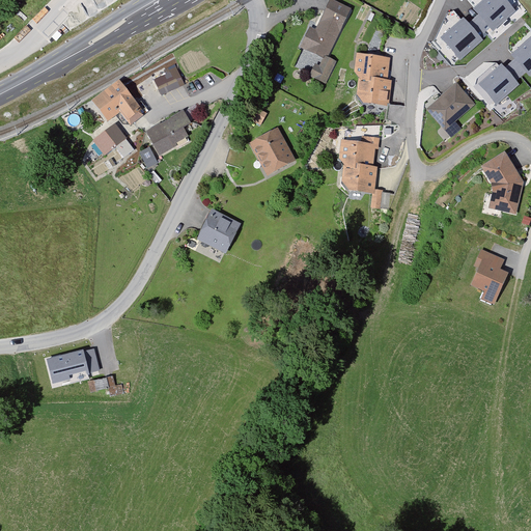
[(515,10),(505,0),(482,0),(473,8),(493,31),(515,10)]
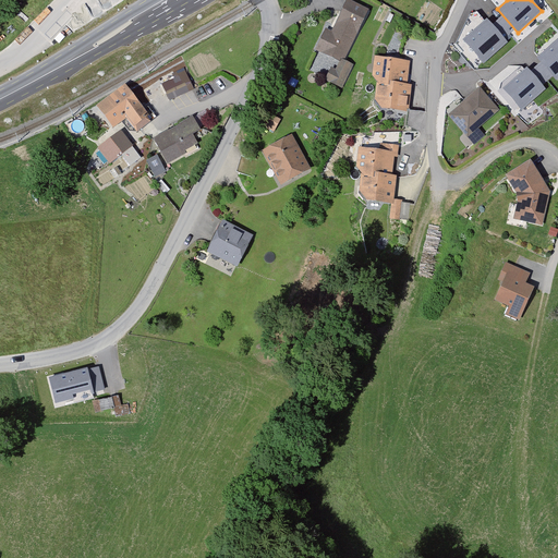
[(368,11),(348,1),(331,33),(326,29),(315,51),(338,62),(334,71),(329,69),(323,82),(339,89),(351,65),(342,61),(368,11)]
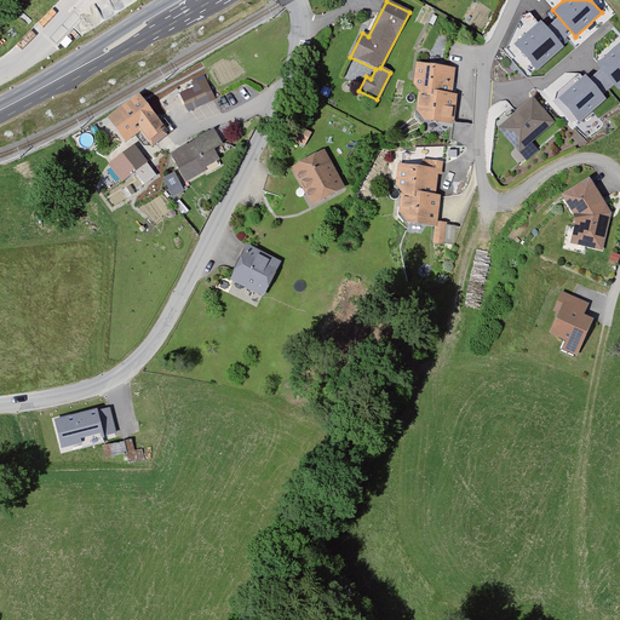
[(564,46),(541,21),(515,44),(538,69),(564,46)]
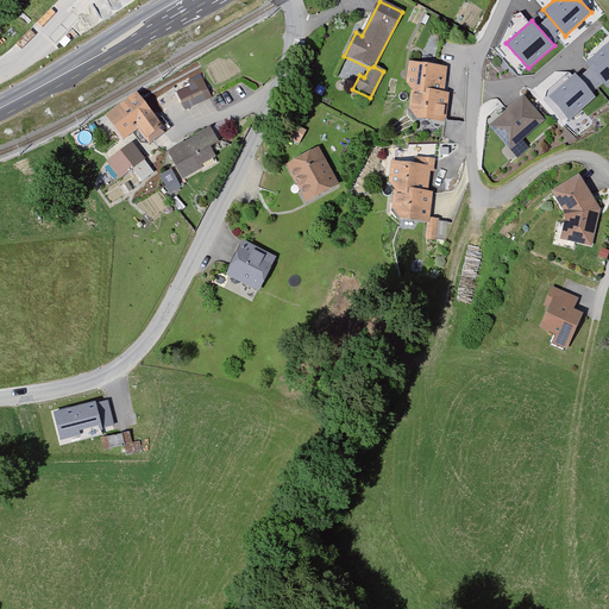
[(608,87),(608,42),(585,63),(608,88),(608,87)]
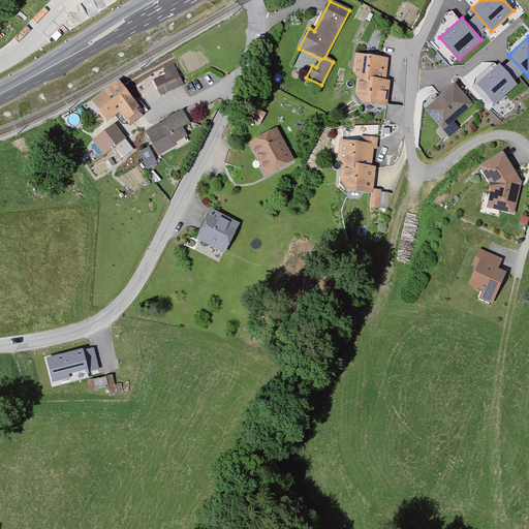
[(387,59),(356,55),(353,74),(358,81),(354,96),(362,104),(385,106),(389,81),(385,81),(387,59)]
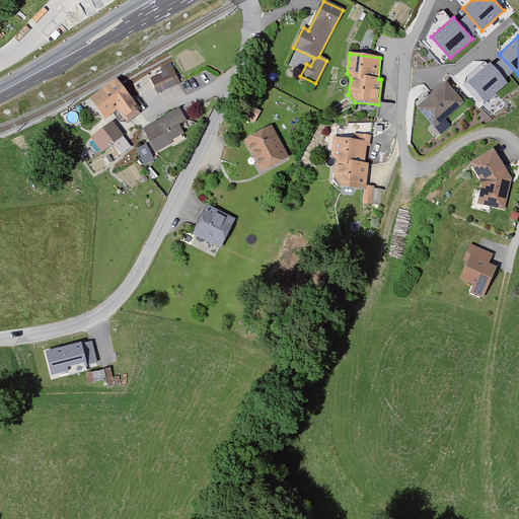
[(509,84),(490,62),(467,82),(487,103),(509,84)]
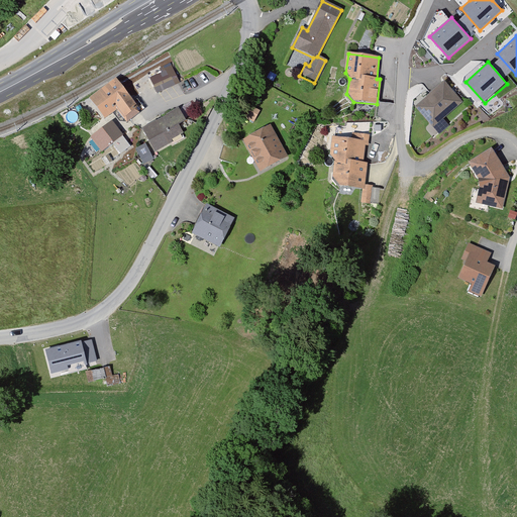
[(173,66),(149,76),(158,93),(181,83),(173,66)]
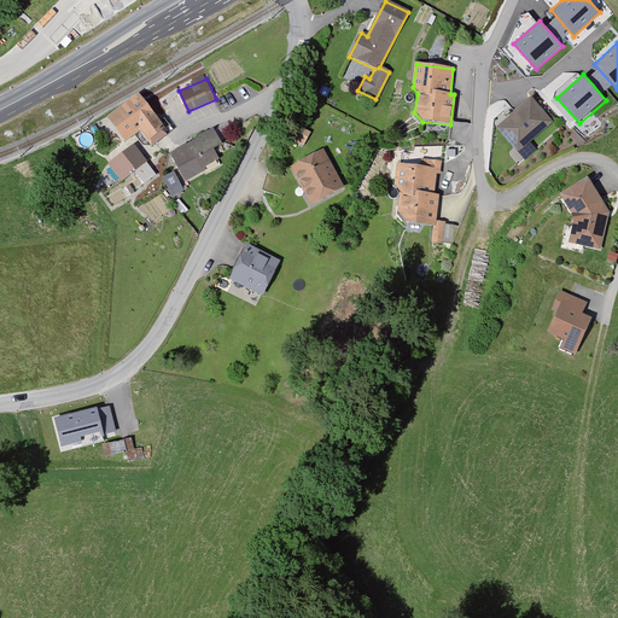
[(140,97),(110,121),(127,144),(143,132),(150,143),(167,130),(140,97)]
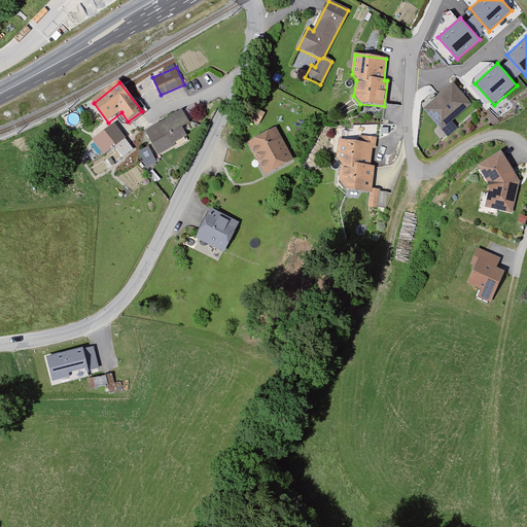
[(470,105),(453,84),(423,110),(440,131),(470,105)]
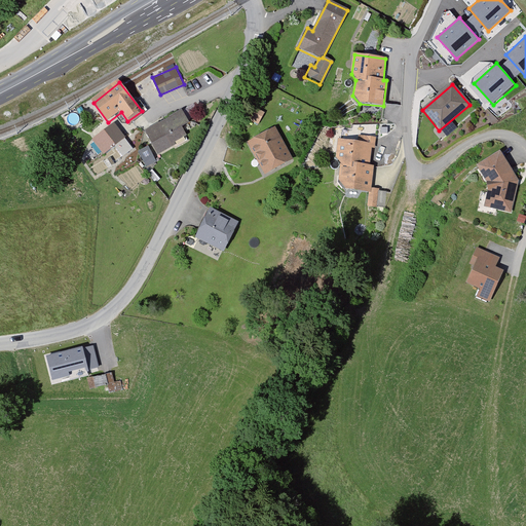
[(387,103),(383,116),(396,120),(400,106),(387,103)]
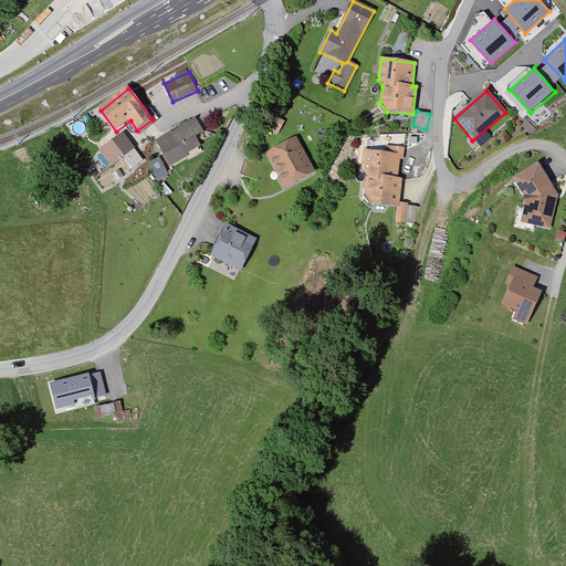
[(278,133),(284,121),(275,116),(270,128),(278,133)]
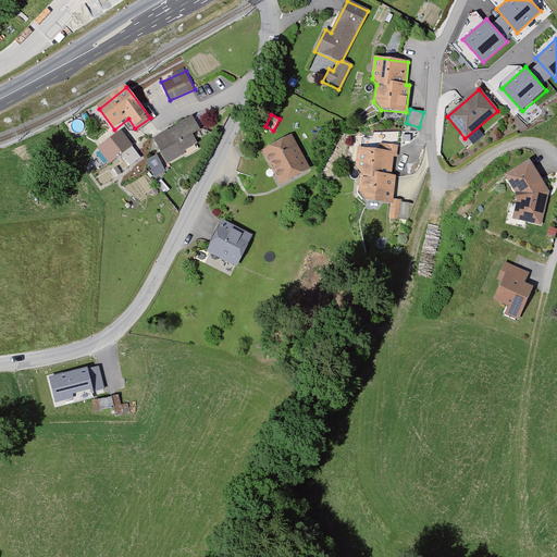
[(193,119),(152,139),(166,164),(206,143),(193,119)]
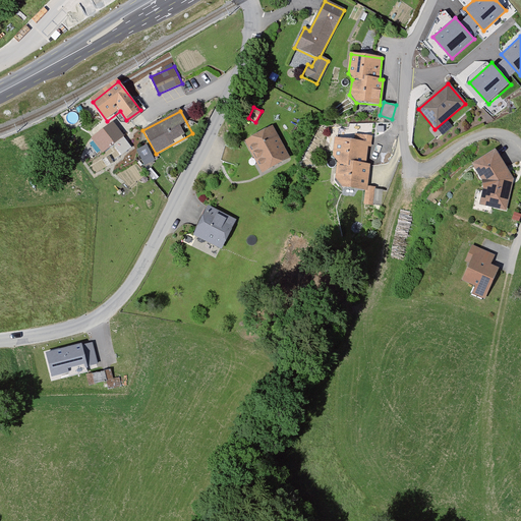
[(113,124),(102,132),(119,157),(131,149),(113,124)]
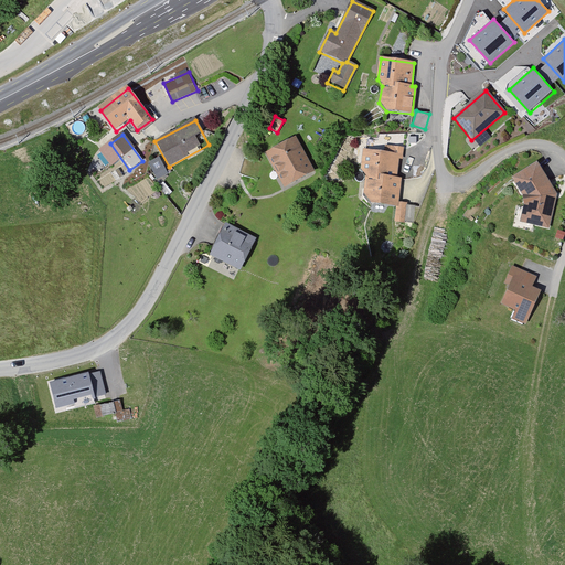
[(297,137),(266,152),(284,187),(315,171),(297,137)]
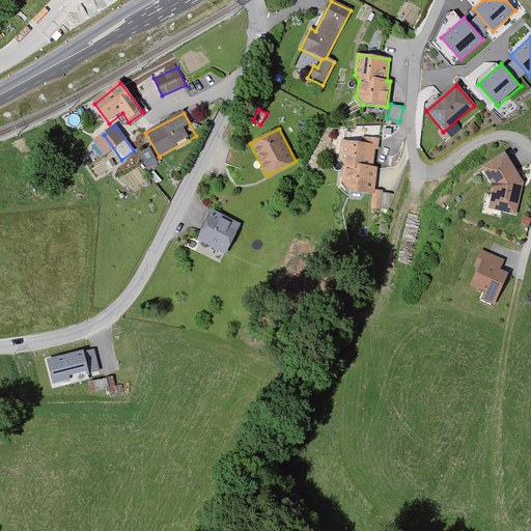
[(361,144),(342,142),(339,162),(345,168),(342,185),(348,192),(371,195),(369,210),(379,211),(381,191),(373,191),(378,168),(372,167),(374,150),(378,150),(379,139),(361,138),(361,144)]
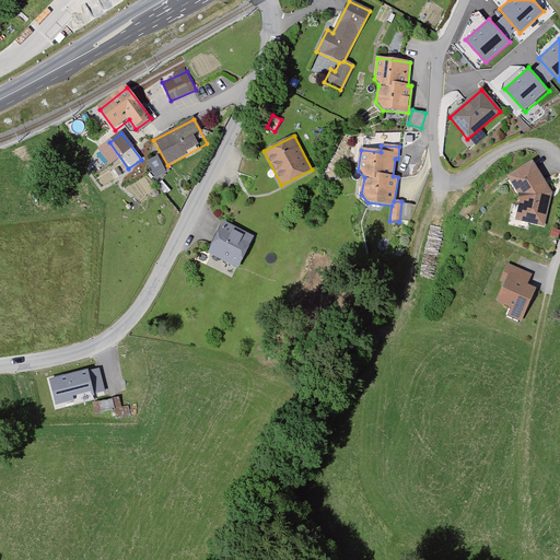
[(166,172),(158,155),(147,161),(156,177),(166,172)]
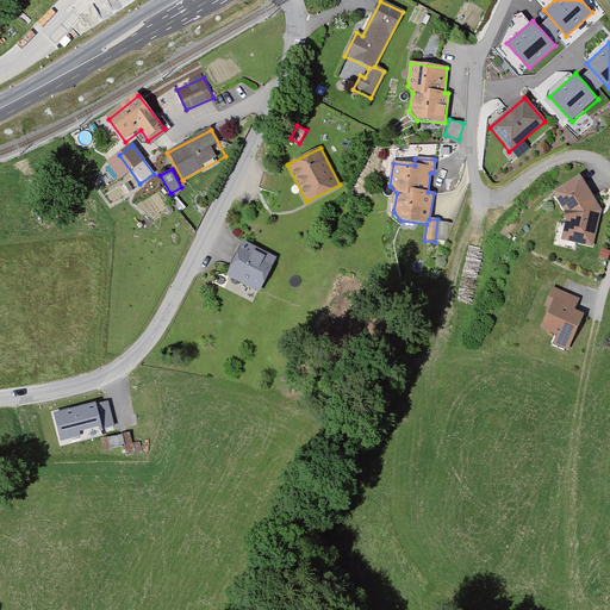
[(263,173),(260,187),(275,191),(279,176),(263,173)]
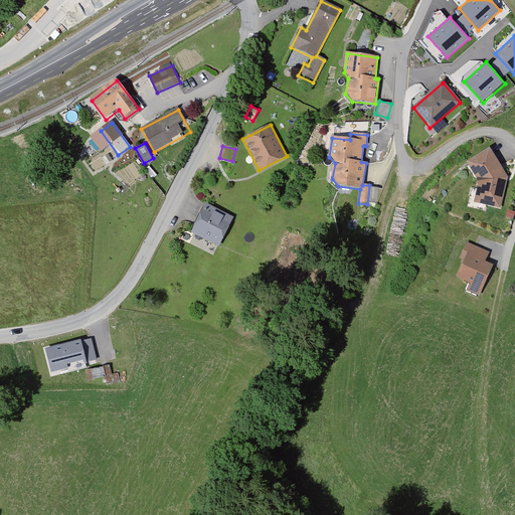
[(491,148),(467,162),(479,180),(474,201),(500,207),(508,176),(491,148)]
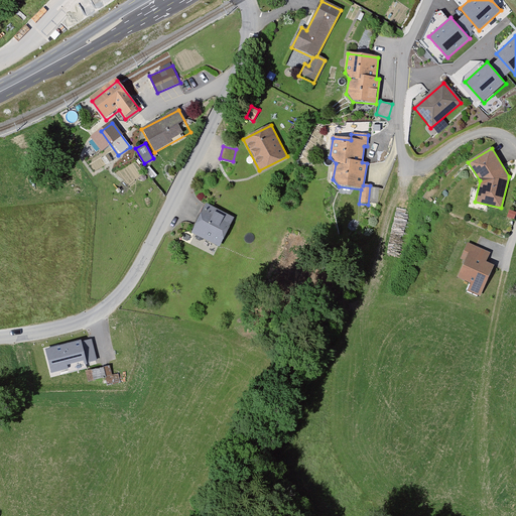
[(234,219),(207,206),(192,235),(220,248),(234,219)]
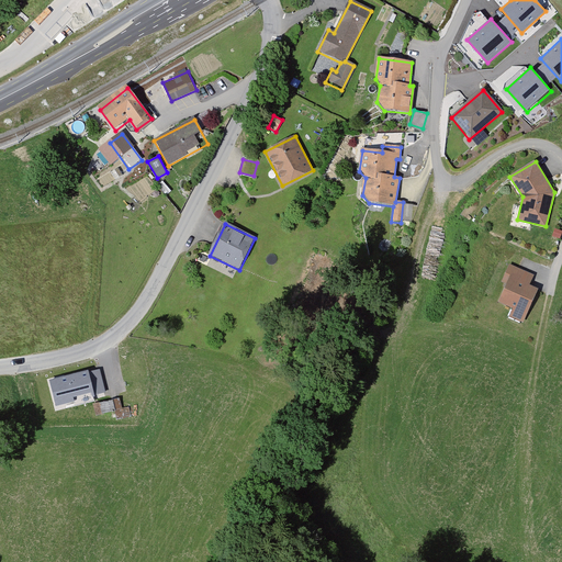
[(561,231),(555,228),(552,236),(560,238),(561,231)]
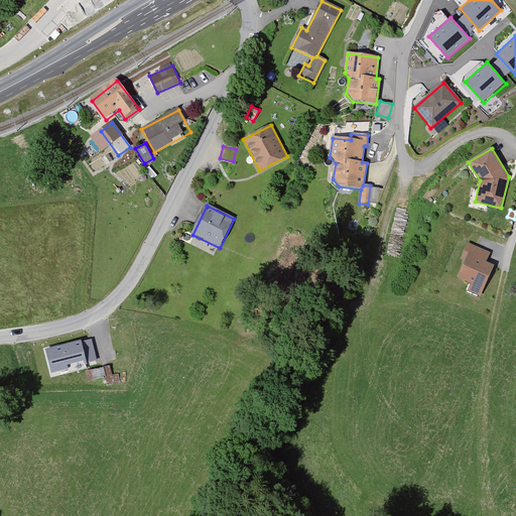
[(491,254),(468,244),(461,260),(466,263),(459,279),(471,285),(468,291),(481,297),(495,267),(486,264),(491,254)]
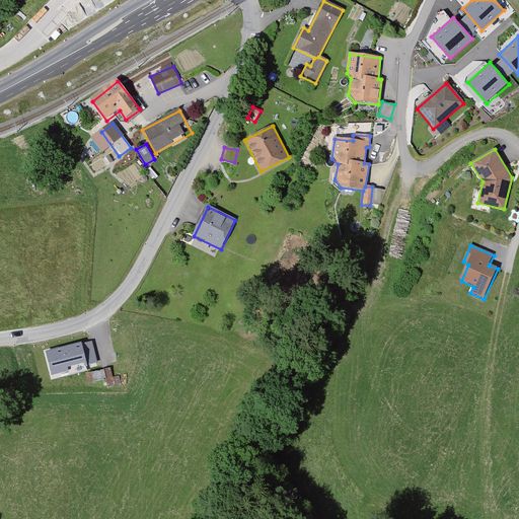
[(84,342),(42,353),(50,384),(92,373),(84,342)]
